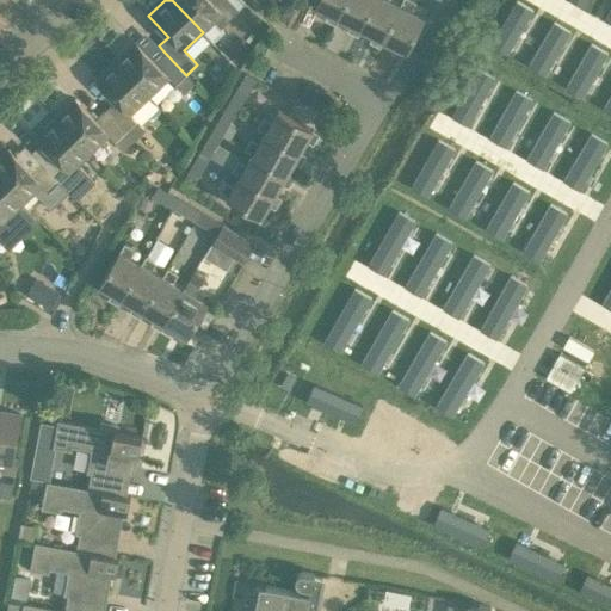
[(172,0),(203,32),(215,20),(221,29),(241,10),(232,0),(172,0)]
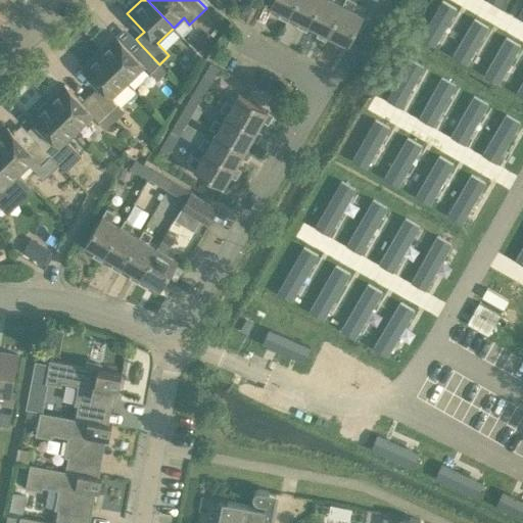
[(273,0),(271,5),(281,11),(278,17),(287,21),(291,15),(298,0),(273,0)]
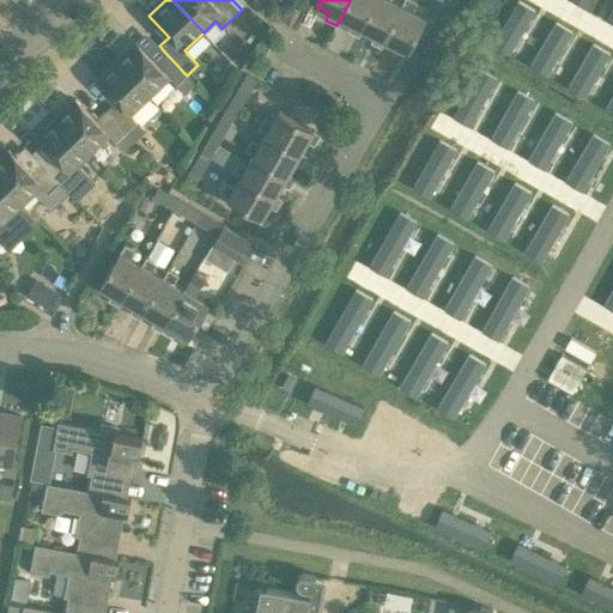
[(350,0),(341,18),(352,24),(349,31),(359,36),(363,30),(377,0),(350,0)]
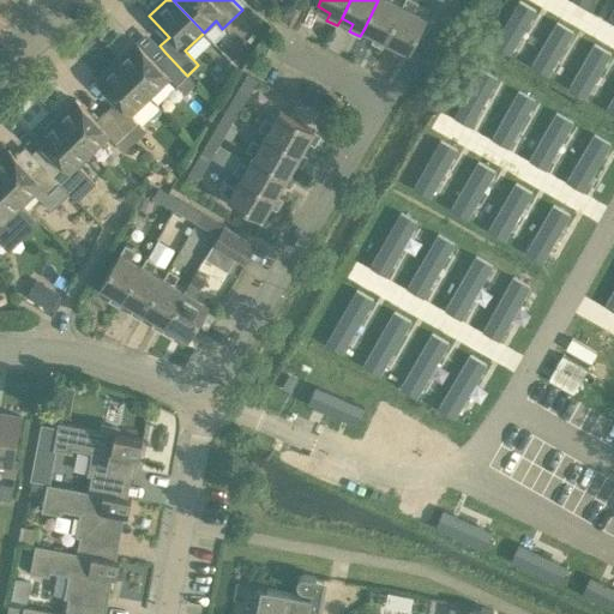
[(378,0),(363,30),(375,35),(372,42),(383,47),(386,41),(405,0),(378,0)]
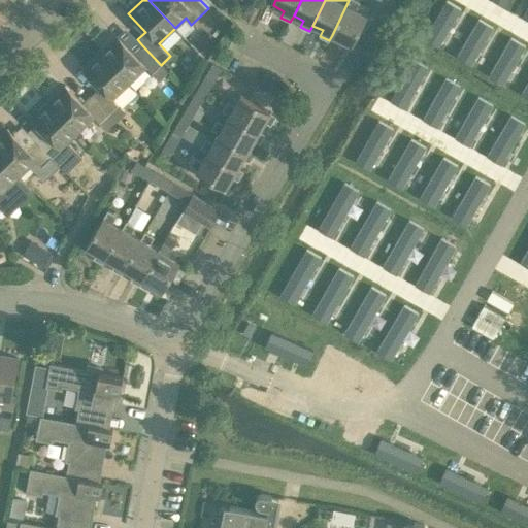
[(349,0),(332,35),(341,40),(338,45),(348,51),(351,44),(366,13),(356,8),(359,1),(360,0),(349,0)]
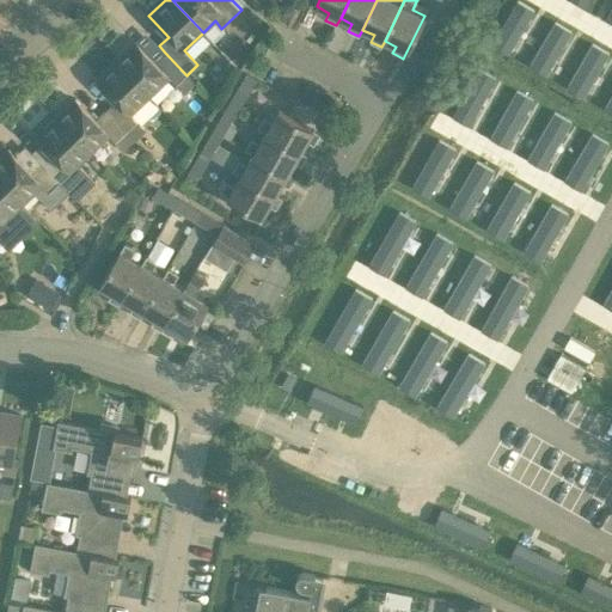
[(518,0),(494,41),(509,51),(534,10),(518,0)]
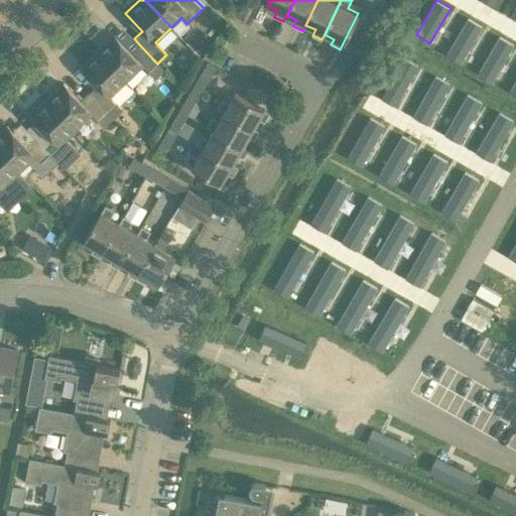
[(468,18),(447,53),(462,61),(482,26),(468,18)]
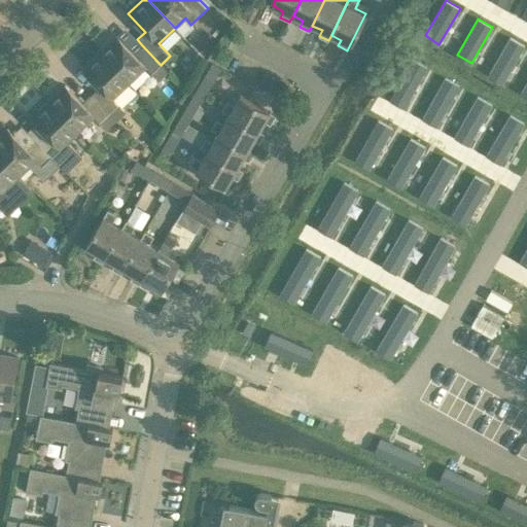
[(117,36),(100,53),(129,83),(145,67),(151,73),(150,73),(159,81),(169,72),(161,65),(142,45),(134,53),(117,36)]
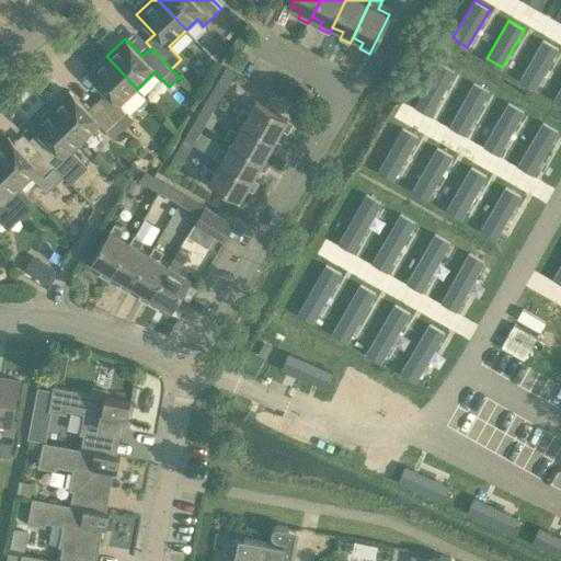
[(544,39),(522,78),(537,87),(559,48),(544,39)]
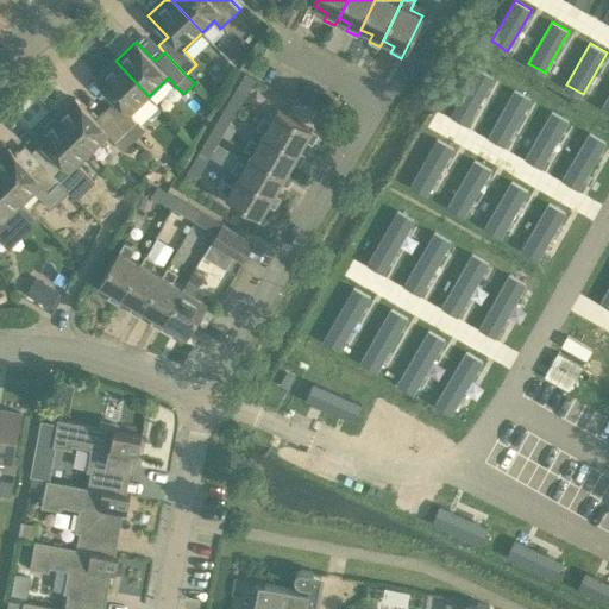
[(115,61),(95,80),(114,101),(105,110),(135,140),(145,131),(130,113),(149,96),(115,61)]
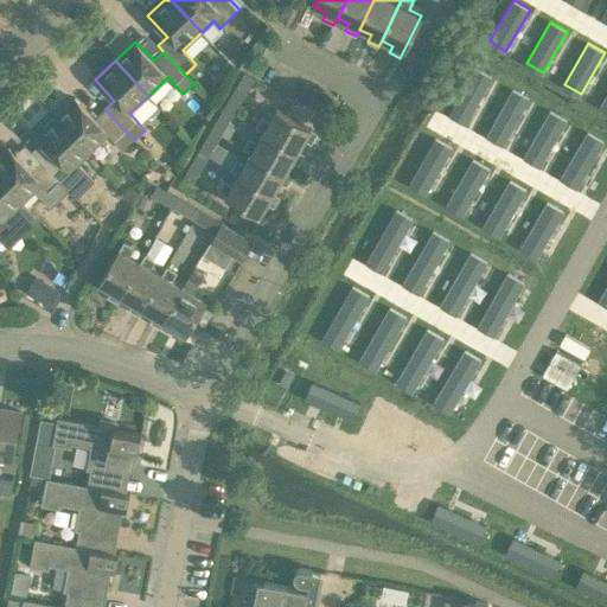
[(475,68),(449,114),(466,123),(492,77),(475,68)]
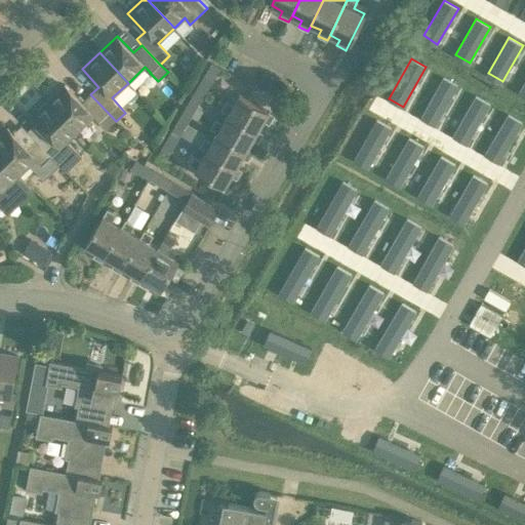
[(204,75),(193,94),(202,99),(220,67),(211,63),(204,75)]
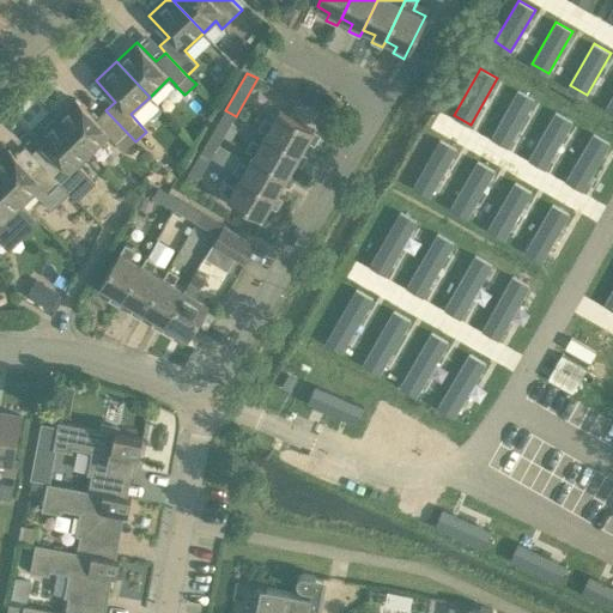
[(517,90),(492,137),(509,146),(534,99),(517,90)]
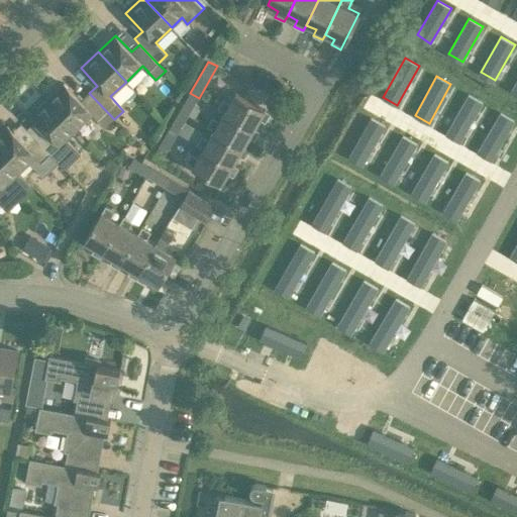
[(65,83),(46,100),(76,129),(92,114),(105,128),(114,119),(89,93),(81,100),(65,83)]
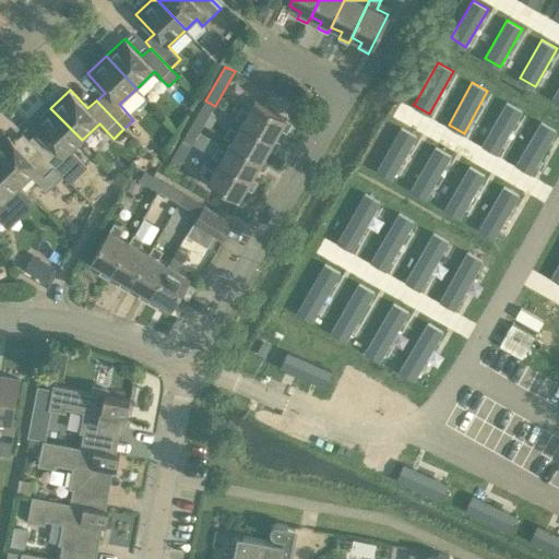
[(203,126),(215,106),(205,100),(193,120),(203,126)]
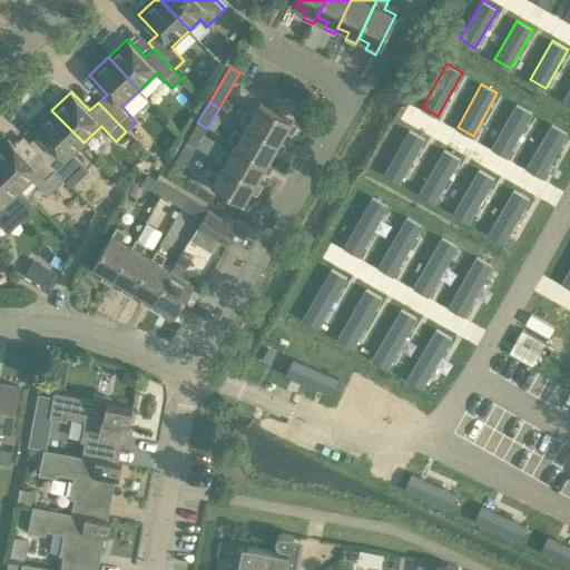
[(298,125),(292,121),(259,102),(254,114),(246,109),(241,119),(247,124),(281,141),(286,130),(292,135),(298,125)]
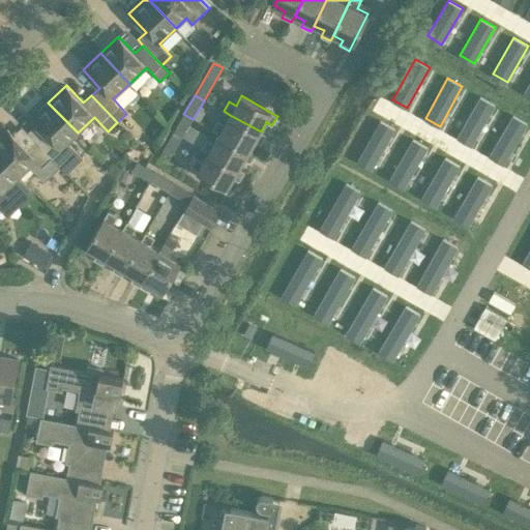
[(480,96),(458,137),(472,145),(495,106),(480,96)]
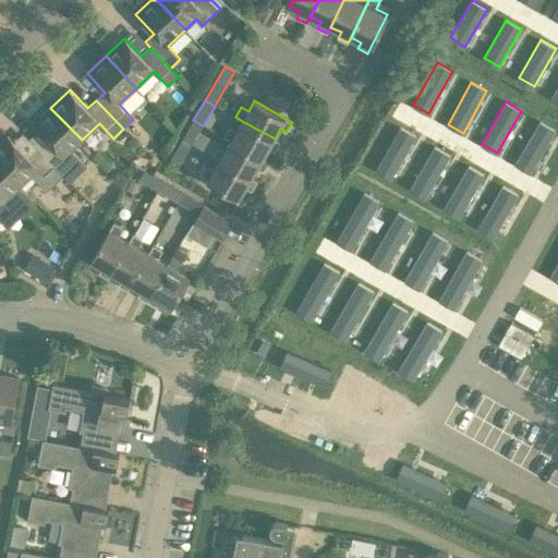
[(37,131),(28,140),(35,146),(61,174),(69,181),(85,165),(71,150),(82,140),(50,108),(32,125),(37,131)]
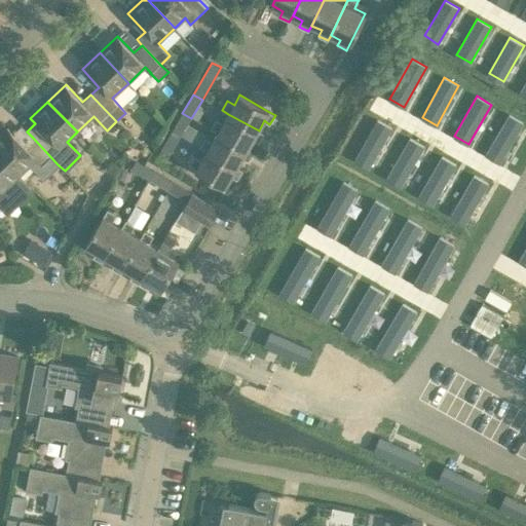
[(182,113),(172,132),(181,137),(191,118),(182,113)]
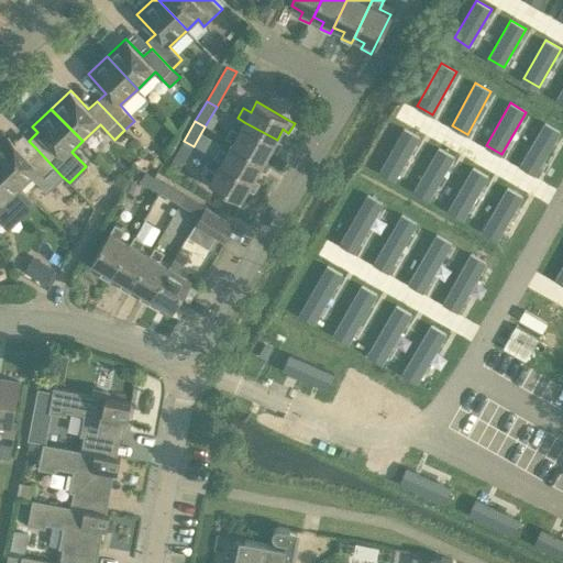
[(225,138),(233,142),(265,159),(271,148),(277,153),(283,143),(277,140),(244,122),(239,132),(231,128),(225,138)]
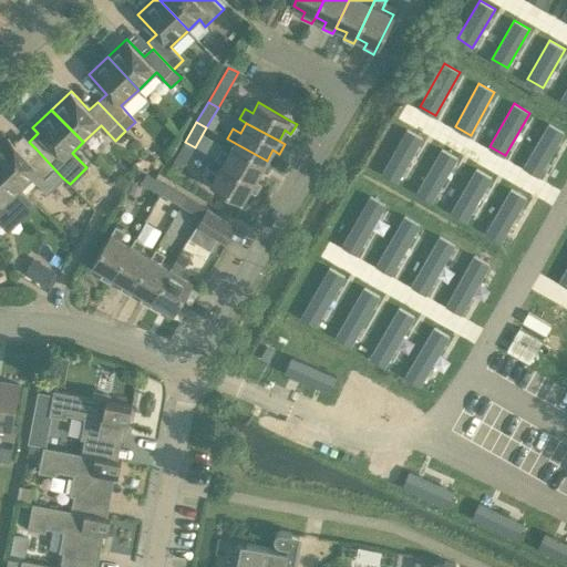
[(549,124),(524,166),(539,175),(564,133),(549,124)]
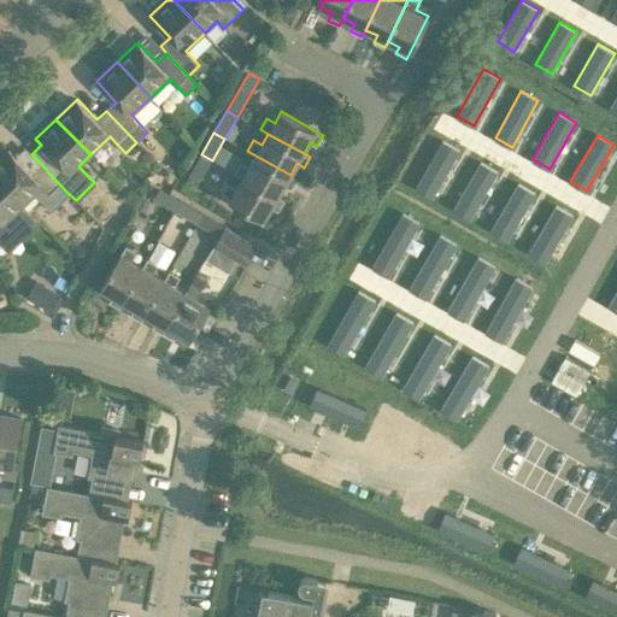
[(442,140),(417,187),(433,197),(459,150),(442,140)]
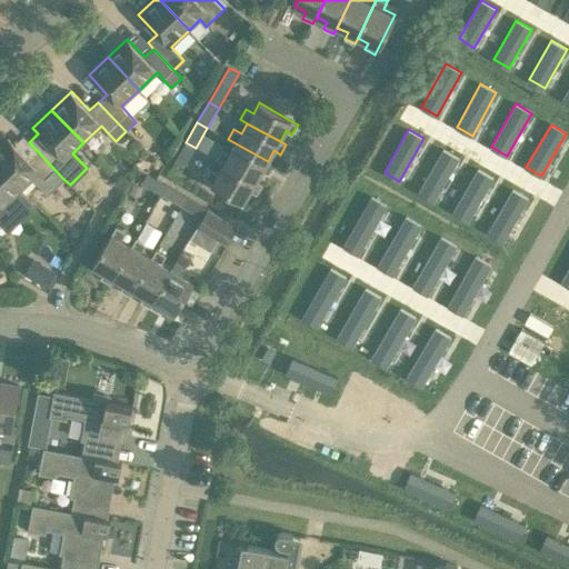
[(9,138),(0,146),(0,167),(21,189),(32,179),(38,183),(47,193),(62,178),(36,149),(27,157),(9,138)]
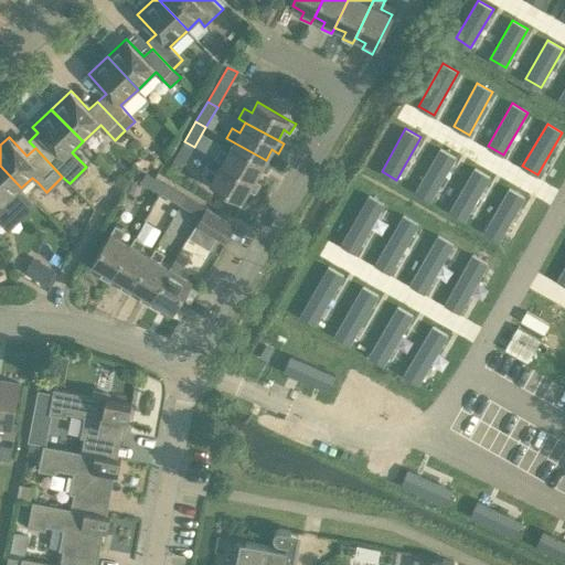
[(183,166),(194,147),(184,141),(173,160),(183,166)]
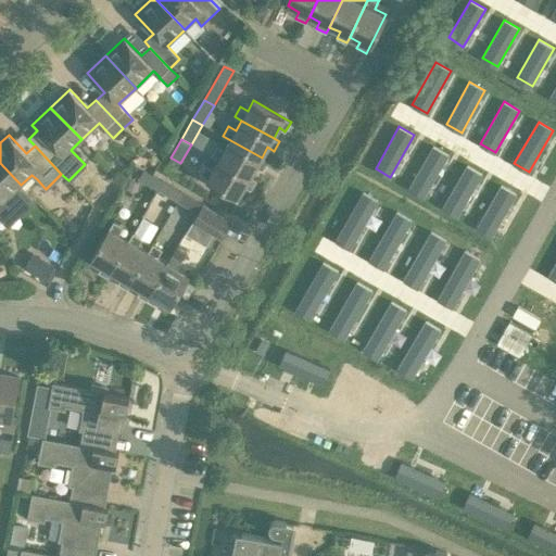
[(211,155),(219,160),(250,176),(256,166),(263,171),(268,161),(262,158),(230,140),(225,149),(217,146),(211,155)]
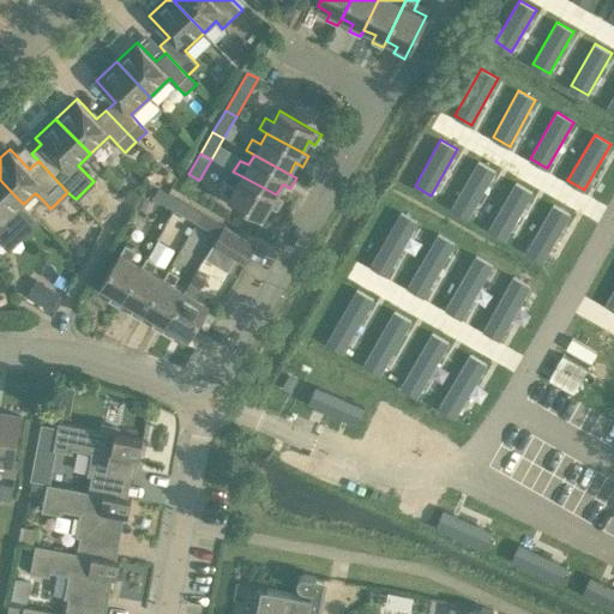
[(479,161),(452,206),(469,216),(495,170),(479,161)]
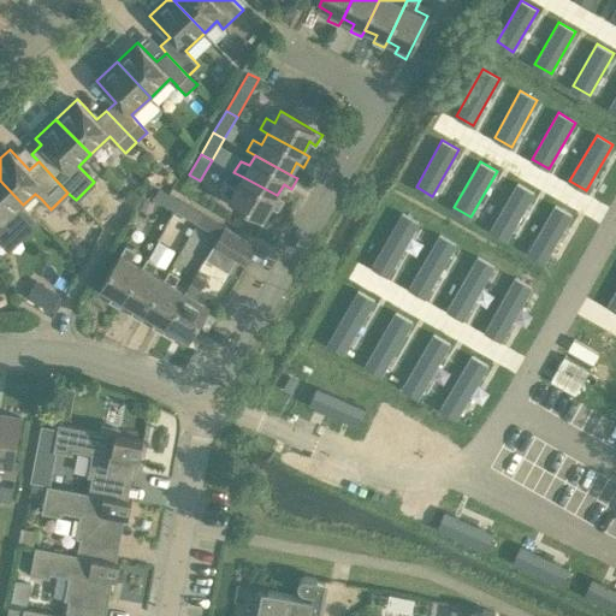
[(243,177),(236,188),(227,183),(221,194),(230,199),(264,218),(271,206),(278,211),(284,200),(277,195),(243,177)]
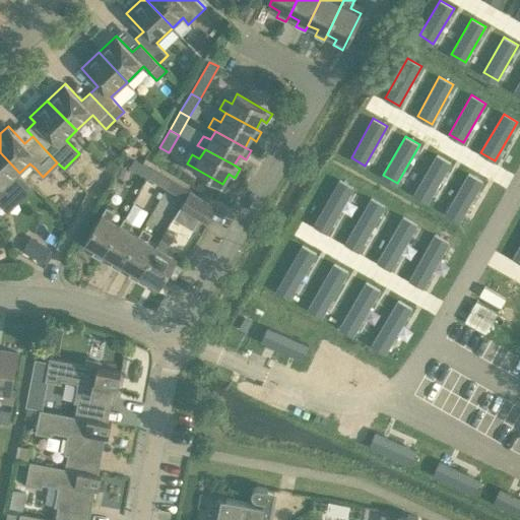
[(0,202),(8,194),(24,178),(19,173),(0,152),(0,202)]
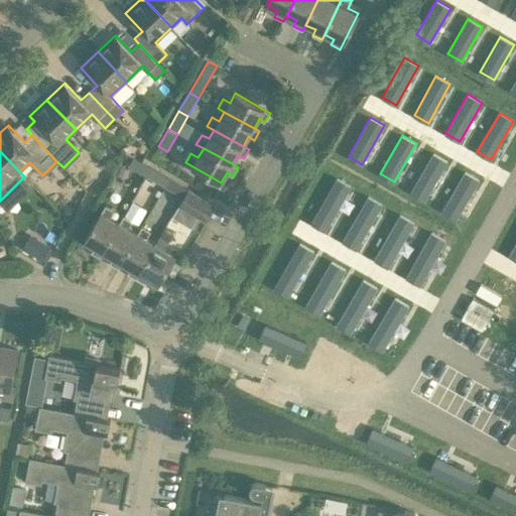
[(433,153),(411,191),(425,200),(447,161),(433,153)]
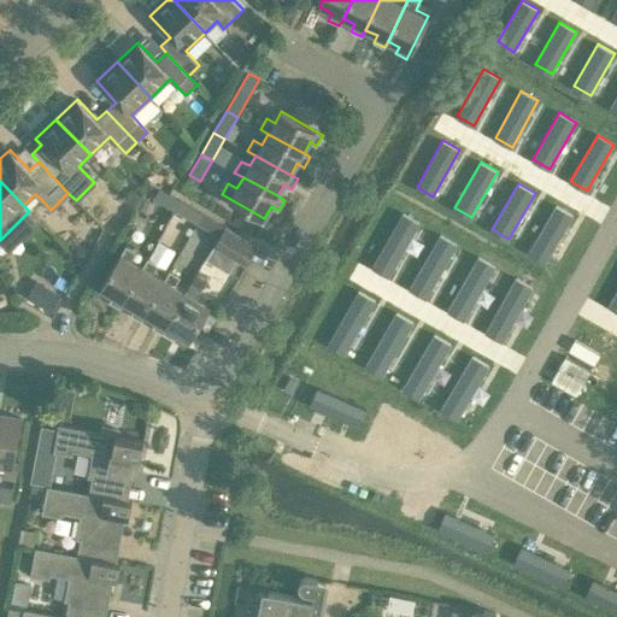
[(175,211),(181,201),(159,188),(154,199),(175,211)]
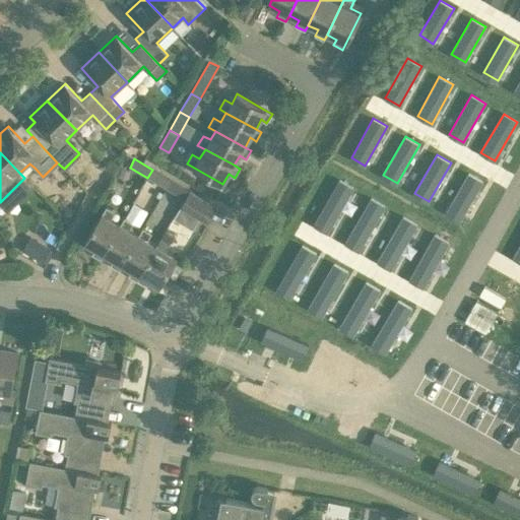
[(173,181),(152,170),(147,178),(167,189),(173,181)]
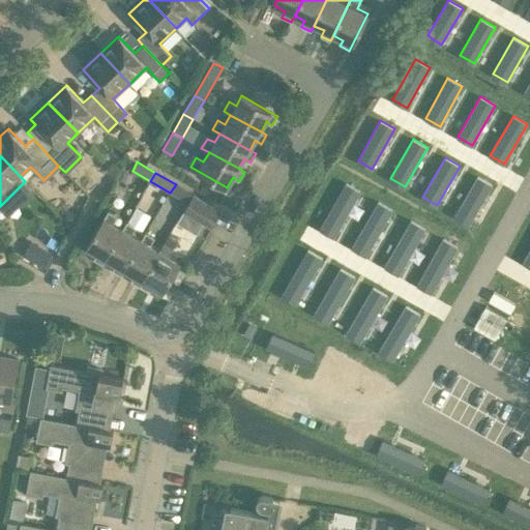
[(477,176),(454,216),(469,225),(492,184),(477,176)]
